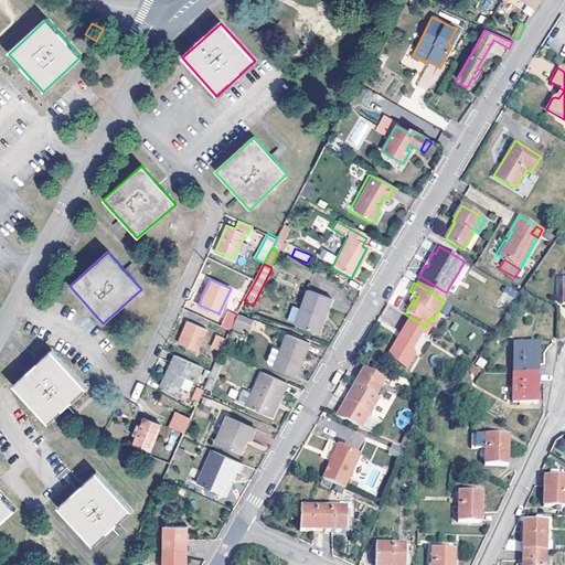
[(505,286),(503,291),(515,297),(518,290),(505,286)]
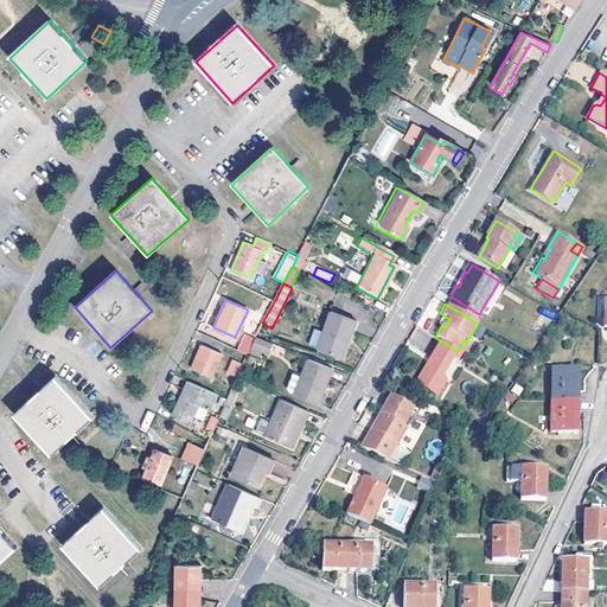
[(355,323),(328,313),(321,333),(315,349),(315,350),(342,359),(355,323)]
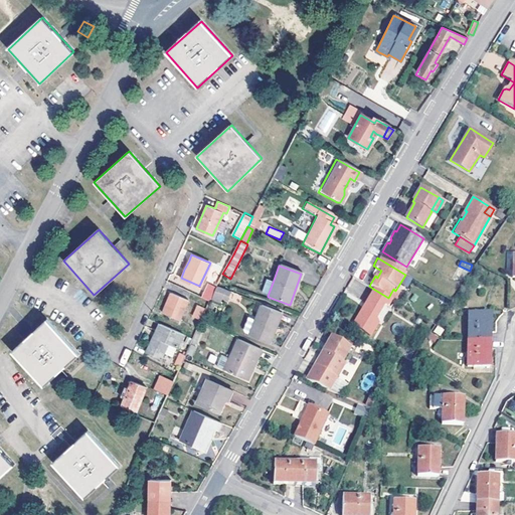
[(372,274),(375,276),(377,278),(381,271),(376,268),(372,274)]
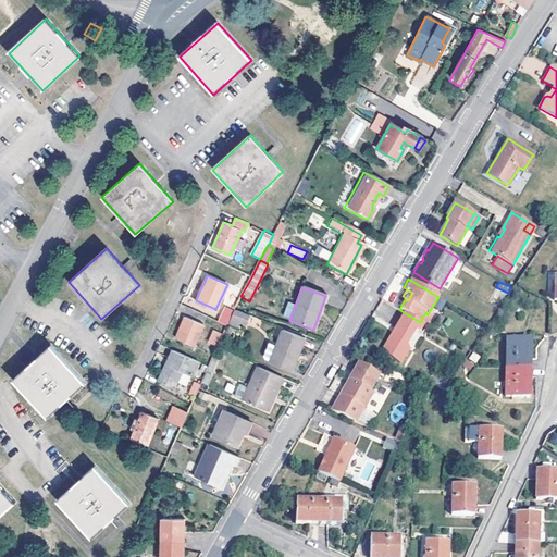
[(282,317),(289,320),(295,306),(287,304),(282,317)]
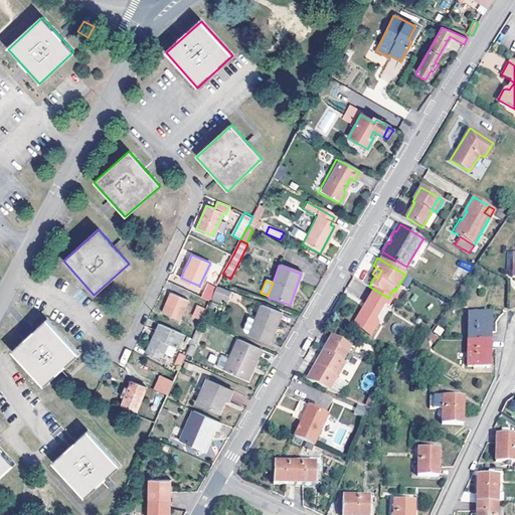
[(216,286),(209,283),(206,290),(212,294),(213,293),(216,286)]
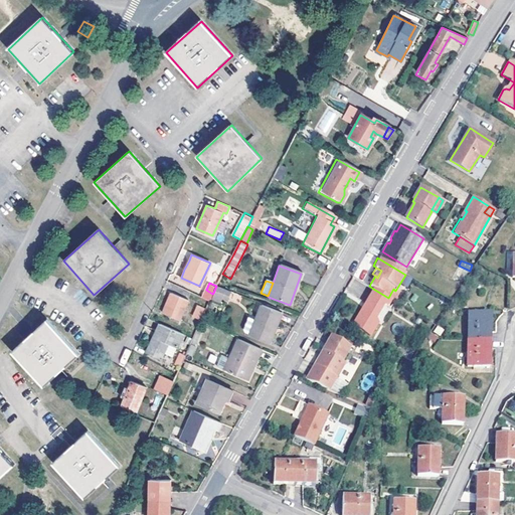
[(213,293),(221,297),(226,299),(230,291),(217,286),(216,286),(213,293)]
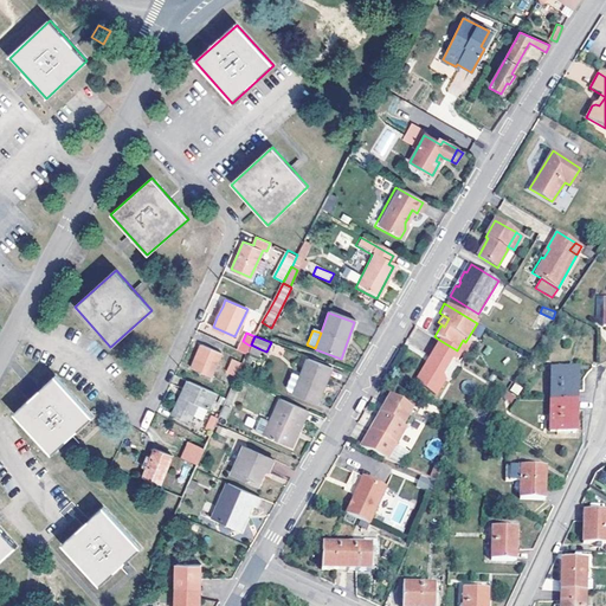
[(424,366),(443,376),(452,360),(457,360),(461,353),(457,350),(439,340),(429,358),(432,359),(429,365),(426,363),(424,366)]
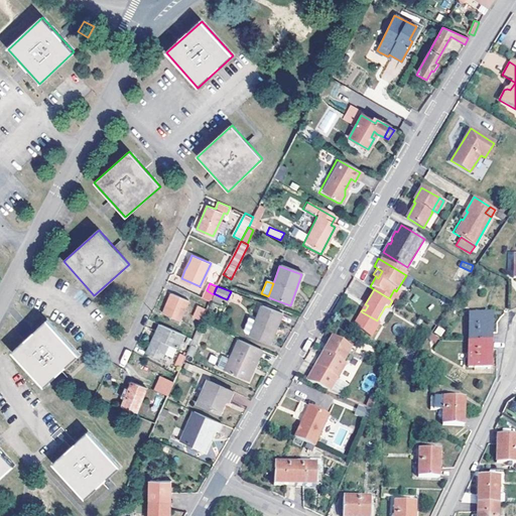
[(392,300),(394,301),(399,292),(396,291),(394,289),(389,298),(392,300)]
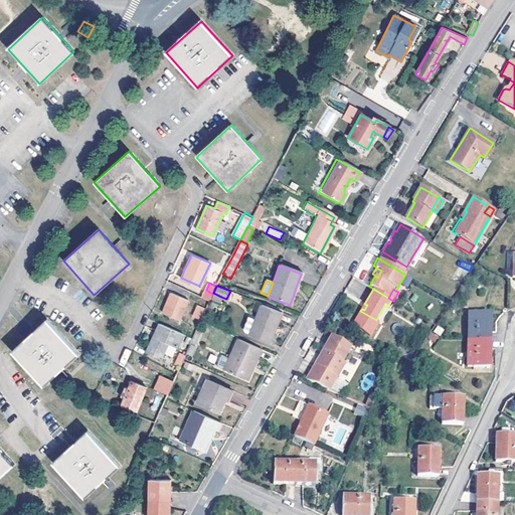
[(212,294),(206,290),(203,296),(210,300),(210,299),(212,294)]
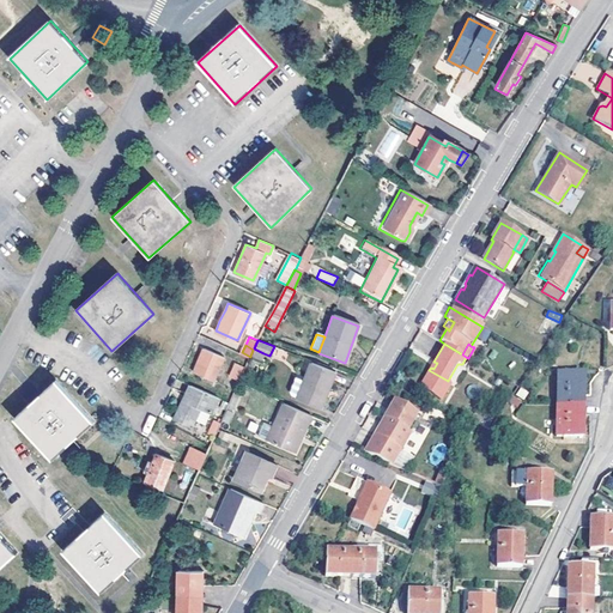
[(204,347),(193,372),(213,381),(223,356),(204,347)]
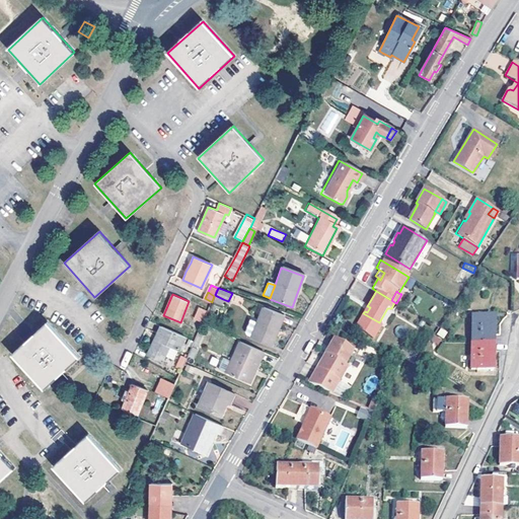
[(214,296),(212,301),(220,305),(223,299),(215,295),(214,296)]
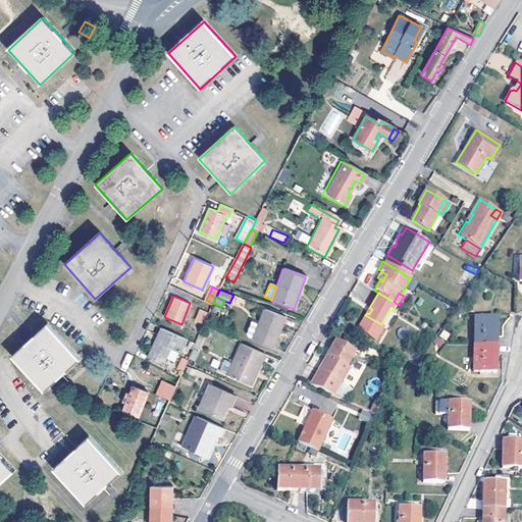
[(286,317),(266,308),(259,323),(253,338),(253,340),(273,348),(286,317)]
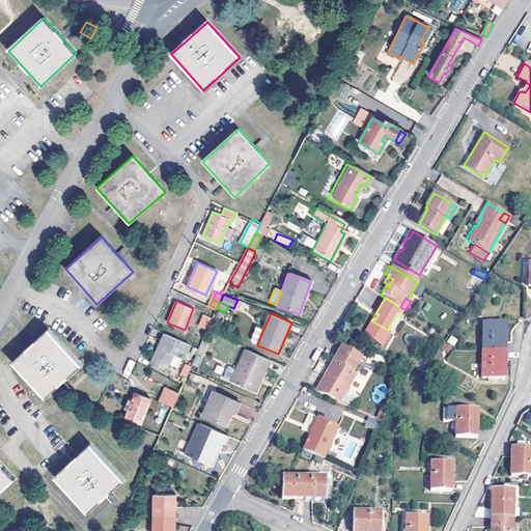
[(198,325),(207,328),(213,318),(203,314),(198,325)]
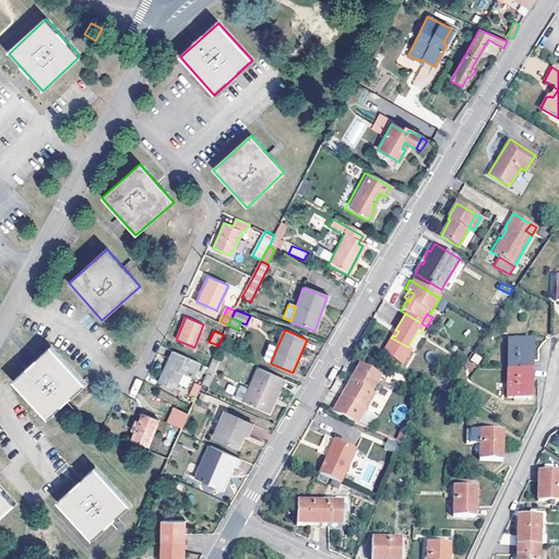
[(408,347),(391,337),(381,355),(402,367),(412,349),(408,347)]
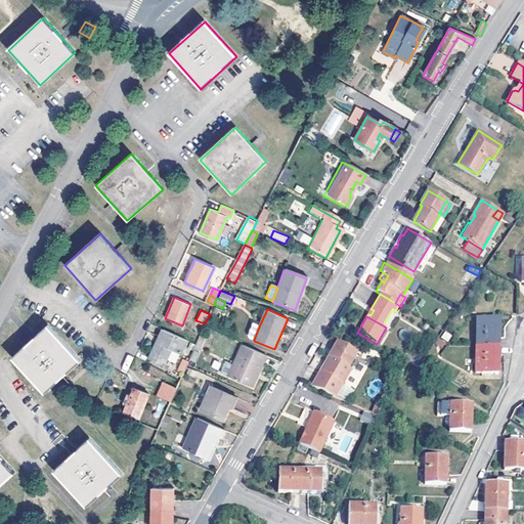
[(475,346),(497,346),(497,320),(475,320),(475,346)]
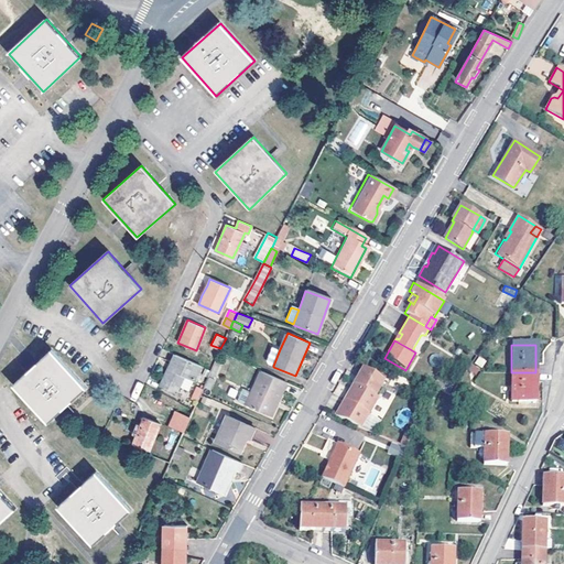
[(268,364),(273,366),(280,349),(272,346),(267,360),(268,364)]
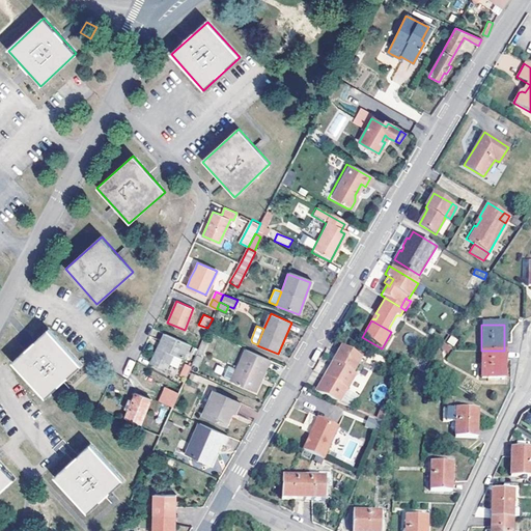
[(49,329),(14,362),(46,398),(61,384),(82,365),(49,329)]
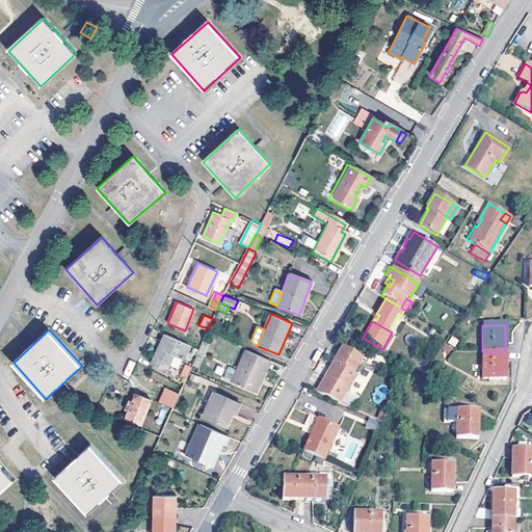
[(165,334),(163,338),(186,348),(188,344),(165,334)]
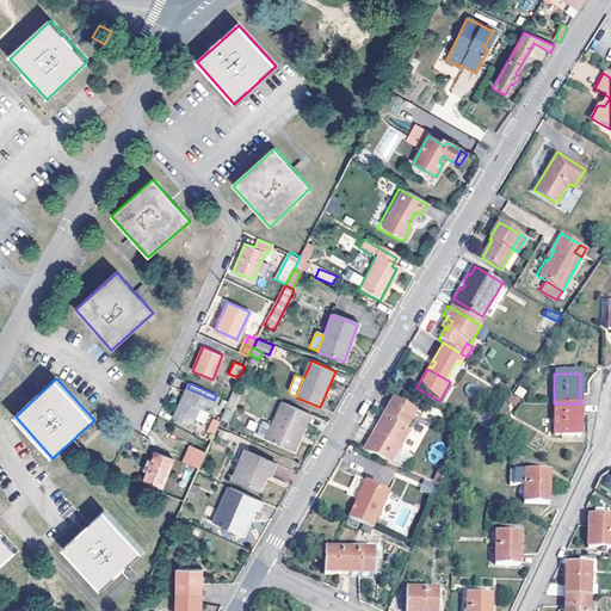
[(214,400),(187,388),(174,417),(191,424),(195,415),(204,420),(209,411),(214,400)]
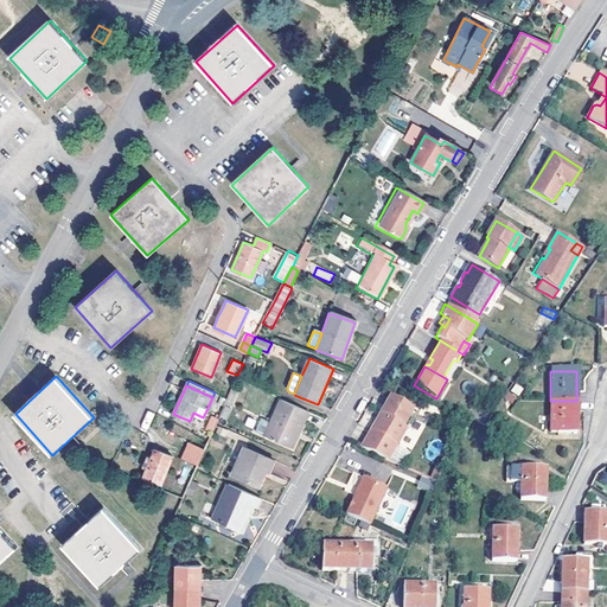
[(224,406),(228,407),(236,389),(232,388),(230,393),(227,398),(225,404),(224,406)]
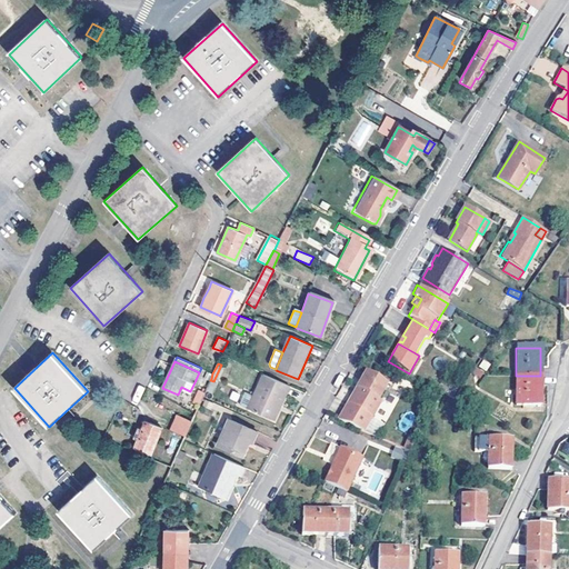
[(478,379),(482,372),(475,367),(470,373),(478,379)]
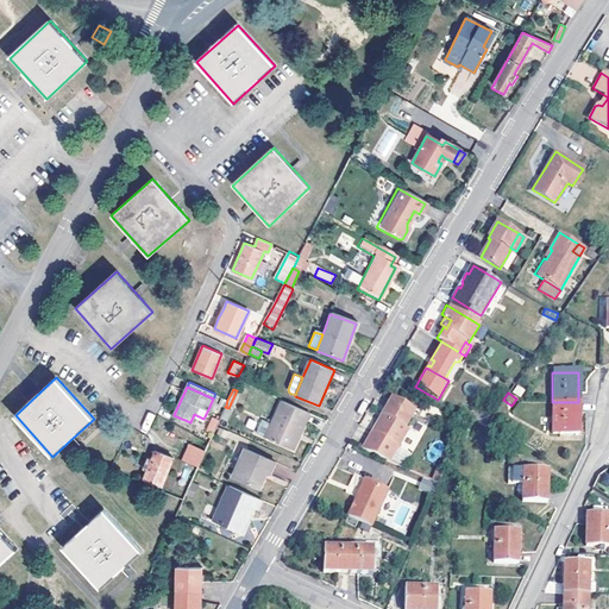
[(393,399),(383,415),(387,416),(376,434),(378,437),(369,452),(389,462),(408,431),(405,428),(415,412),(400,402),(393,399)]
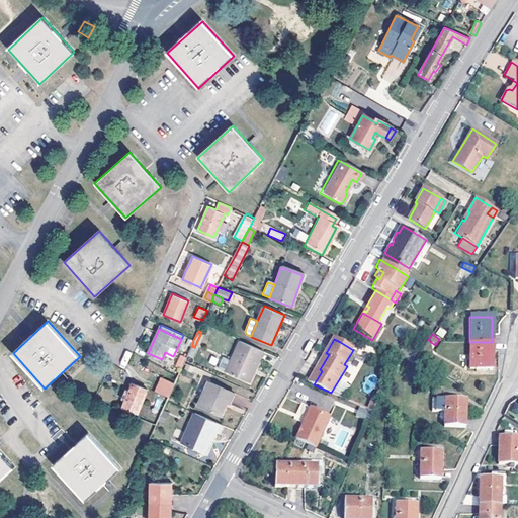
[(340,342),(353,350),(354,347),(342,339),(340,342)]
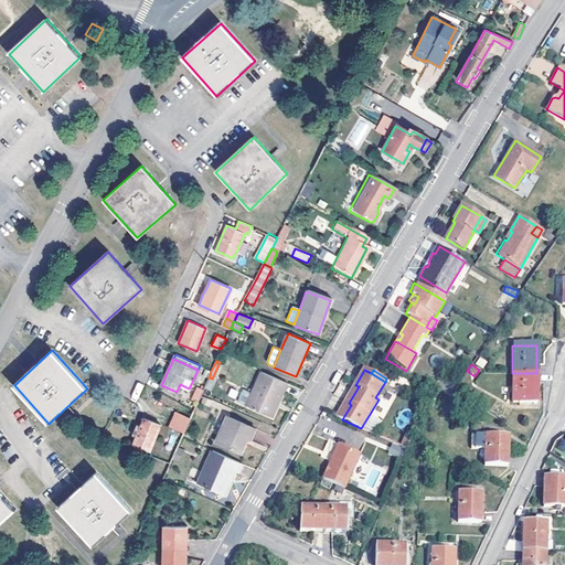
[(286,383),(262,372),(252,394),(246,406),(272,416),(286,383)]
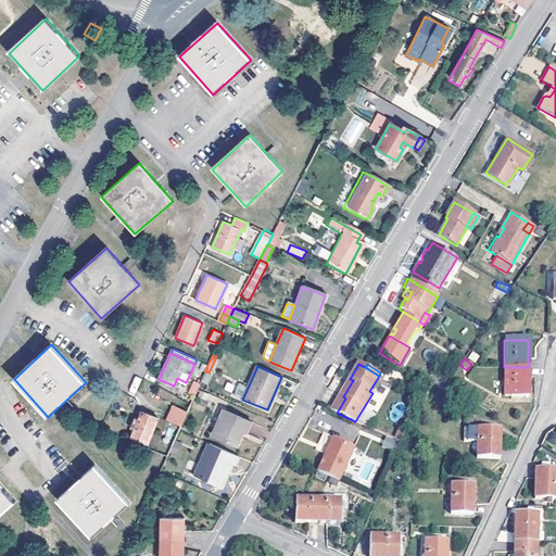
[(528,367),(504,367),(504,395),(528,395),(528,367)]
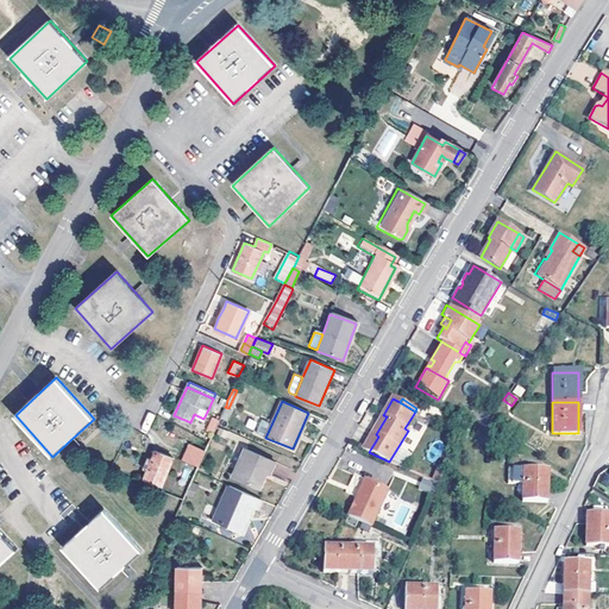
[(230,409),(228,408),(225,407),(220,418),(225,420),(230,409)]
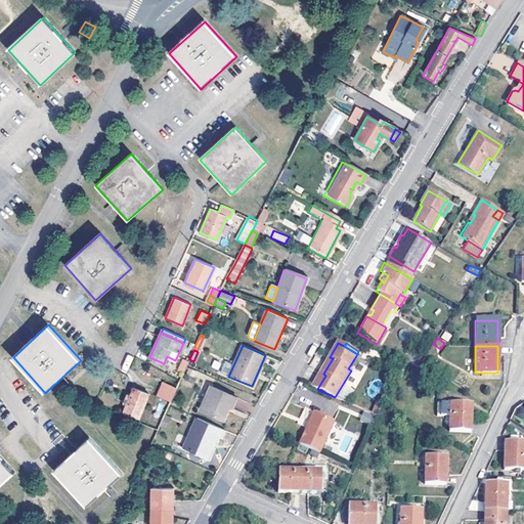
[(312,387),(317,389),(325,376),(323,374),(333,358),(330,357),(312,387)]
